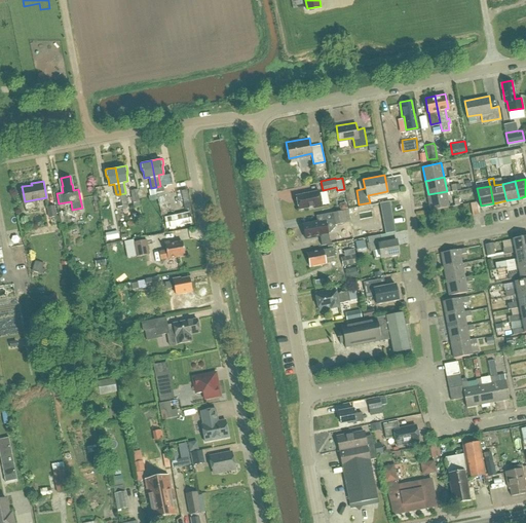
[(133,200),(140,199),(137,187),(130,188),(133,200)]
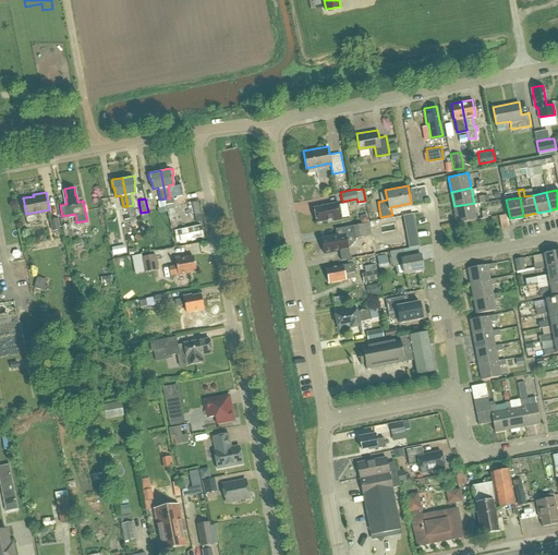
[(342,217),(339,201),(314,206),(317,220),(332,217),(332,219),(342,217)]
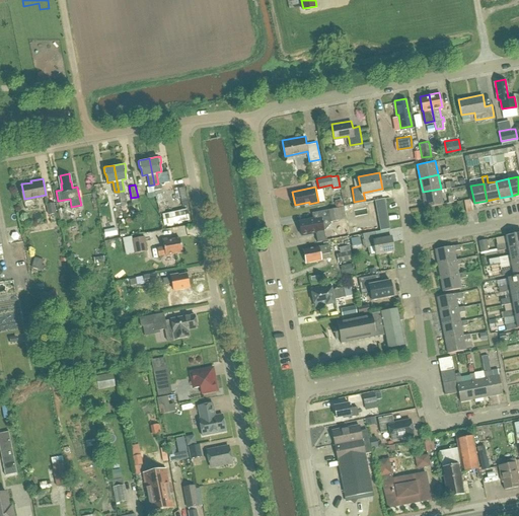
[(441,189),(423,192),(425,206),(443,203),(441,189)]
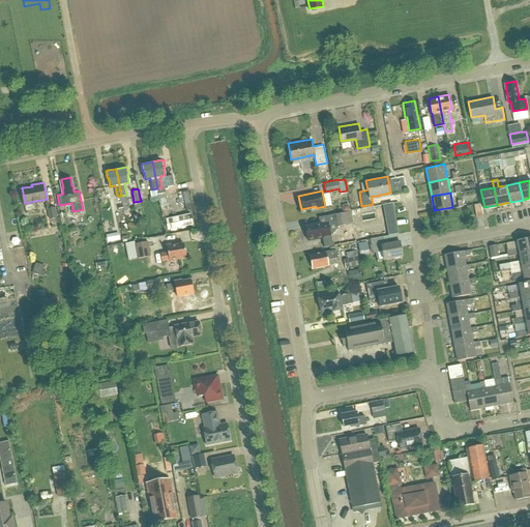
[(49,217),(57,216),(55,205),(47,207),(49,217)]
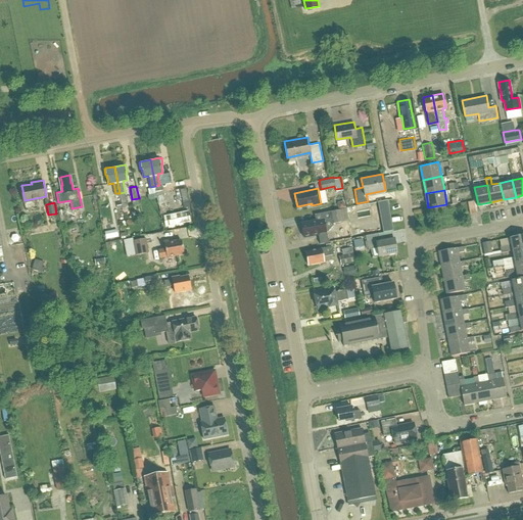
[(332,222),(340,221),(338,208),(330,209),(332,222)]
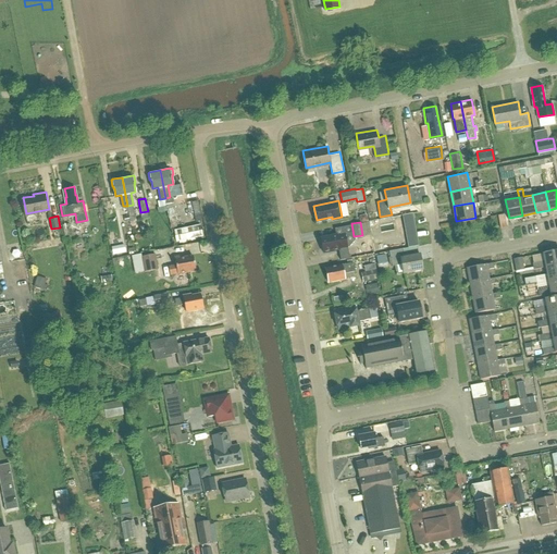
[(200,223),(174,229),(176,239),(202,234),(200,223)]
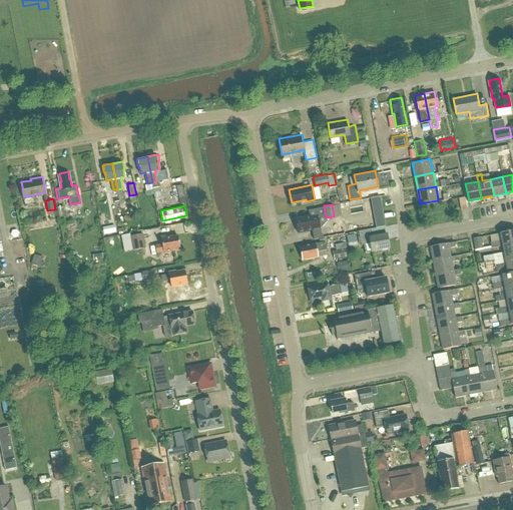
[(320,225),(319,221),(317,214),(310,215),(310,214),(295,217),(297,223),(296,223),(297,228),(298,228),(298,230),(312,227),(314,236),(315,236),(321,235),(322,235),(320,225)]
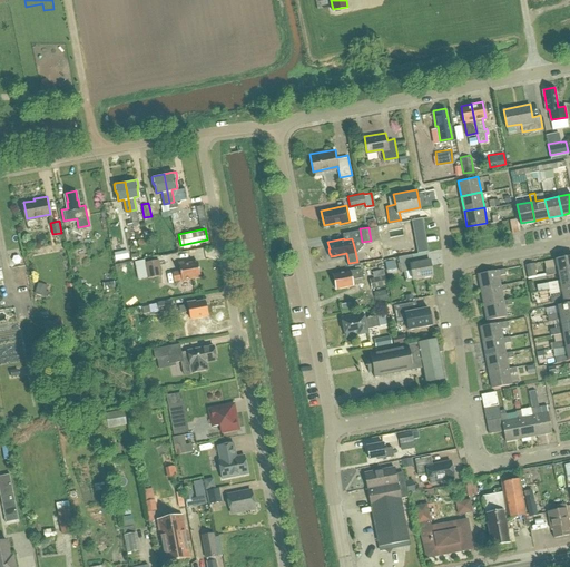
[(128,248),(115,251),(116,258),(129,256),(128,248)]
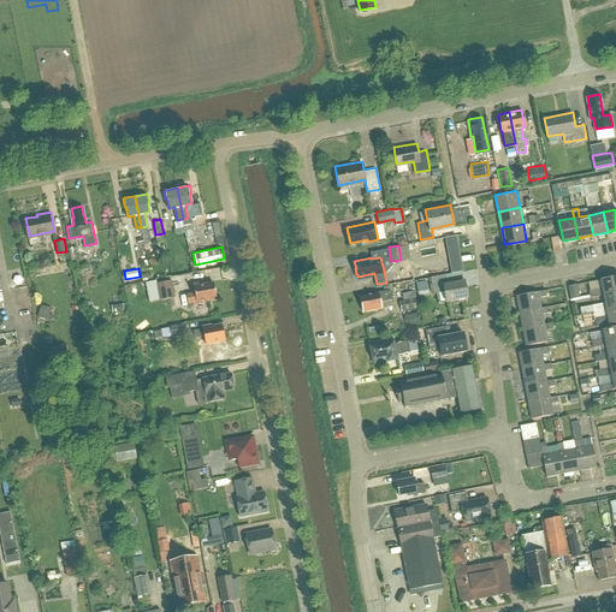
[(448,283),(445,272),(430,275),(433,292),(443,290),(445,301),(467,296),(463,279),(448,283)]
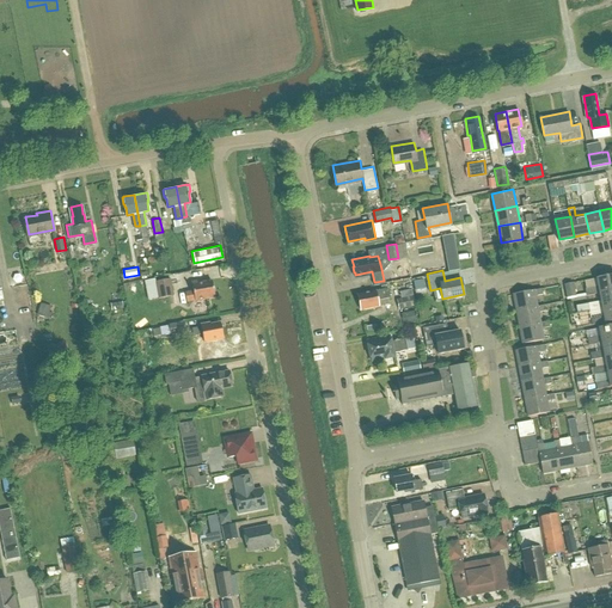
[(599,292),(611,288),(611,272),(597,276),(598,284),(586,288),(587,294),(599,292)]
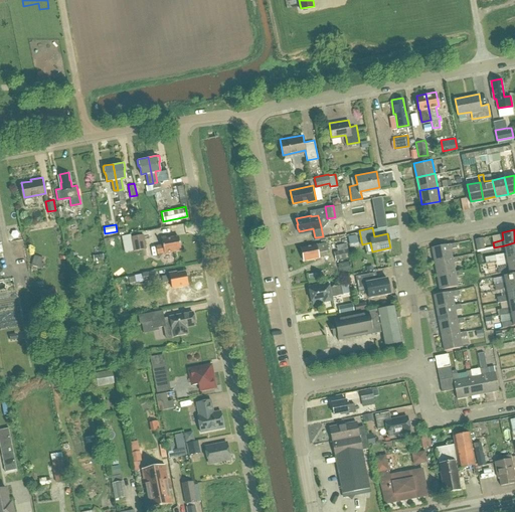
[(133,249),(146,247),(144,232),(130,235),(133,249)]
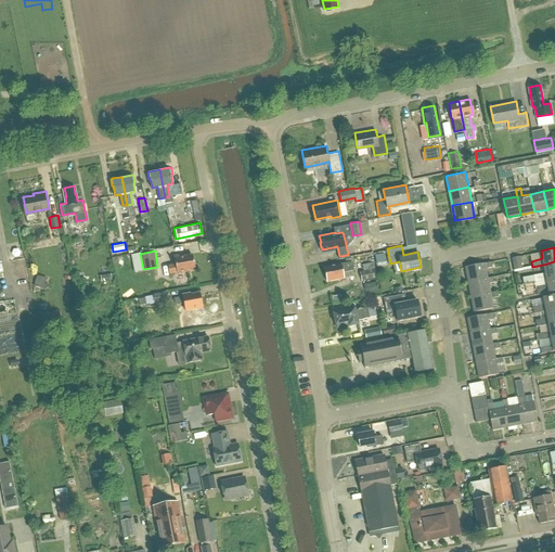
[(383,252),(374,253),(376,265),(385,264),(383,252)]
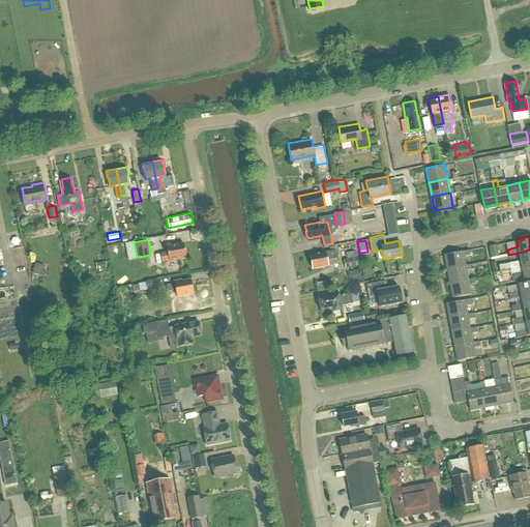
[(186,256),(183,241),(173,243),(173,242),(167,243),(168,251),(160,252),(162,260),(169,259),(186,256)]
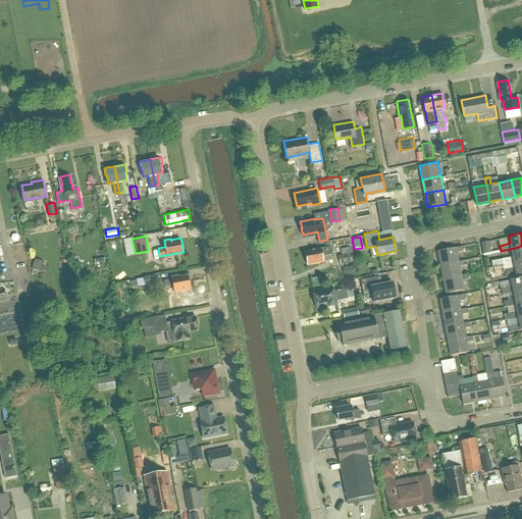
[(483,252),(490,251),(488,239),(481,241),(483,252)]
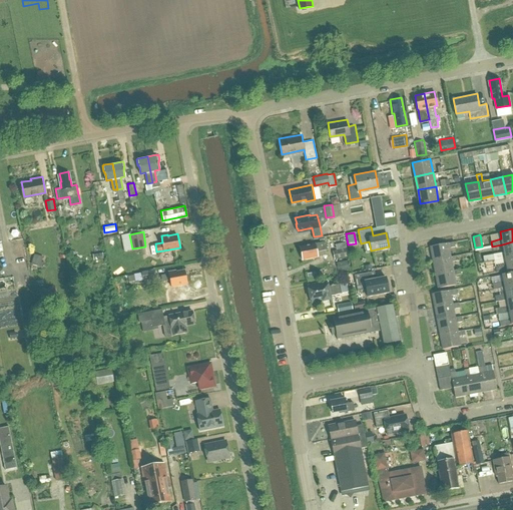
[(324,245),(323,240),(302,244),(303,249),(301,249),(303,259),(318,255),(328,252),(327,245),(324,245)]
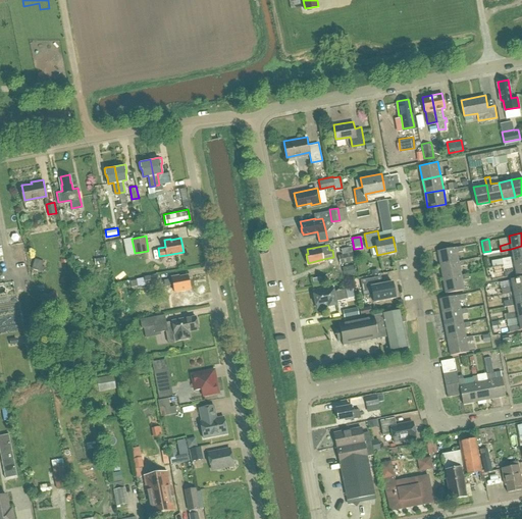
[(459,260),(457,251),(463,250),(462,245),(437,250),(440,264),(459,260)]
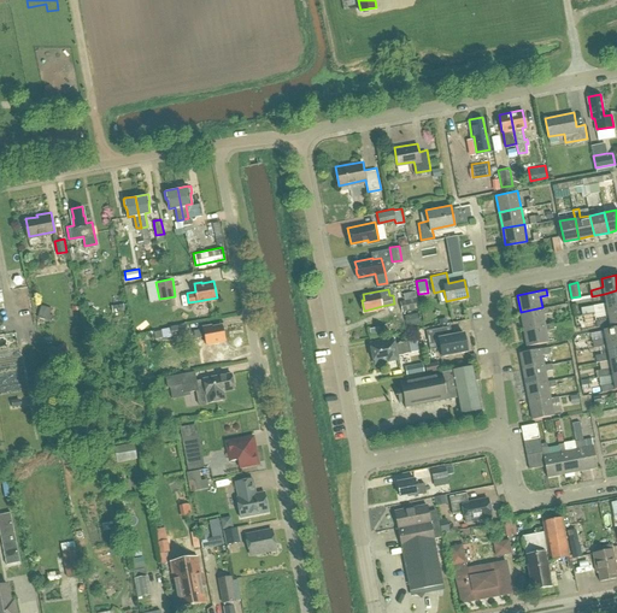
[(607,308),(616,306),(616,290),(604,294),(606,302),(593,305),(594,312),(607,310),(607,308)]
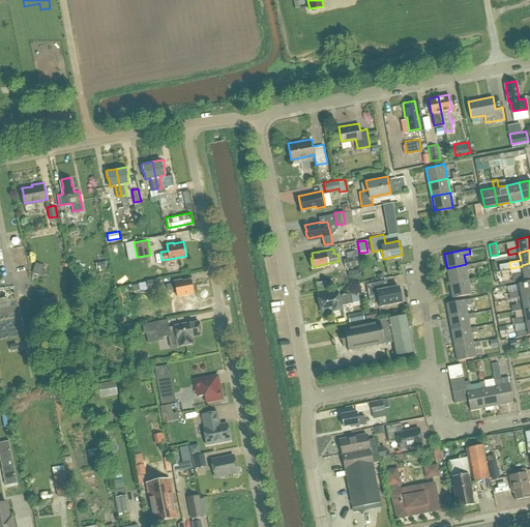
[(345,266),(359,264),(357,255),(343,258),(345,266)]
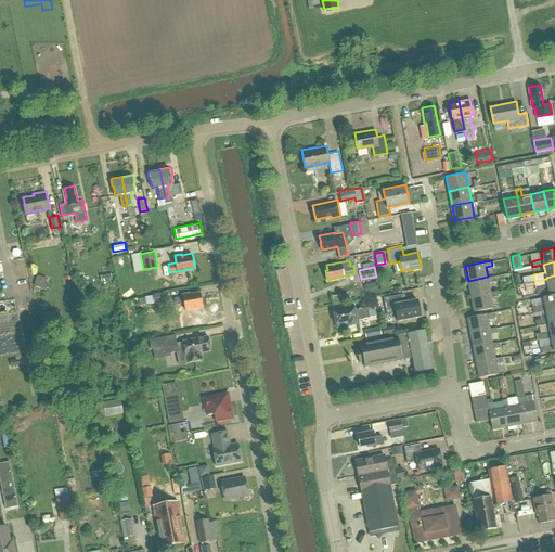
[(490,292),(490,291),(489,282),(495,281),(494,276),(488,277),(468,281),(470,295),(490,292)]
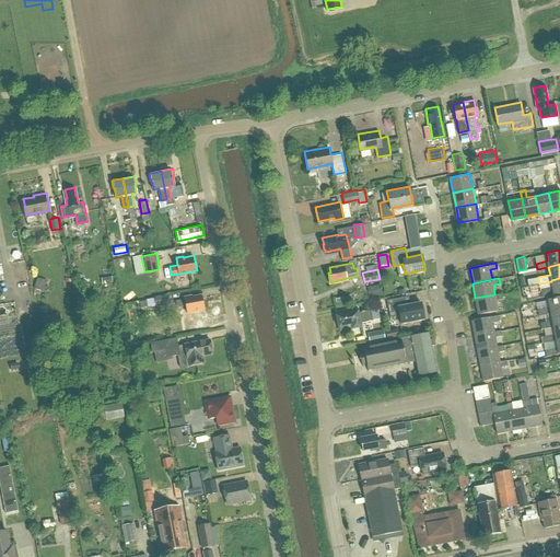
[(559,278),(551,280),(551,281),(552,288),(540,290),(541,297),(559,292),(559,278)]
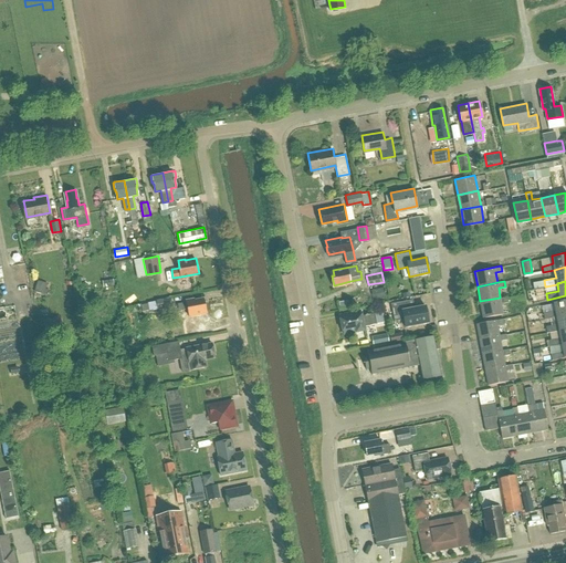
[(37,283),(35,290),(44,293),(46,287),(37,283)]
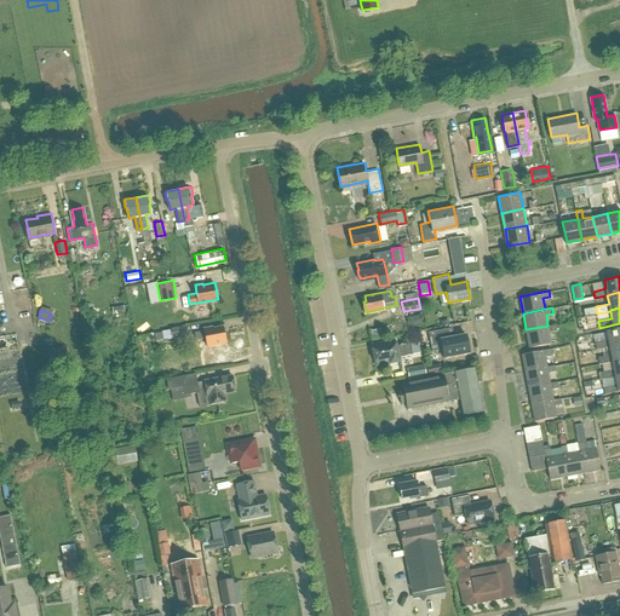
[(419,312),(408,315),(411,327),(422,324),(419,312)]
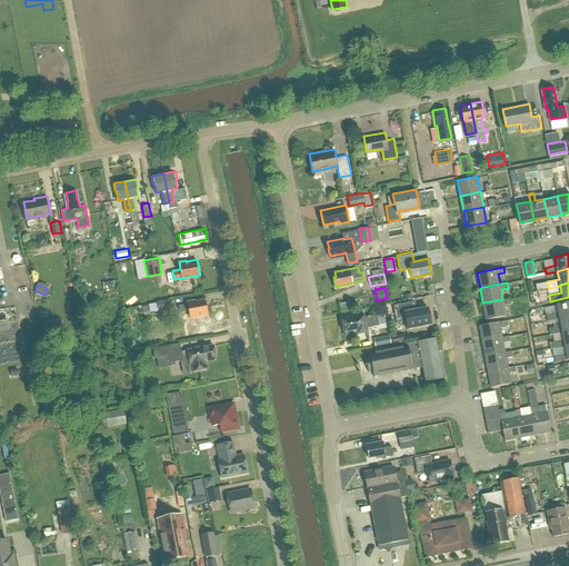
[(159,309),(173,306),(171,297),(157,299),(159,309)]
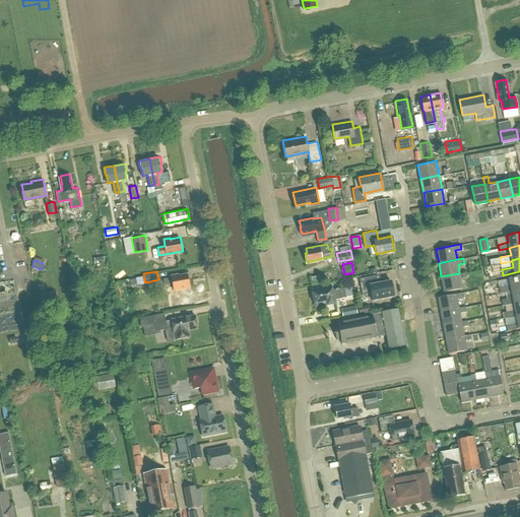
[(459,273),(441,276),(444,291),(462,287),(460,278),(467,276),(466,271),(459,272),(459,273)]
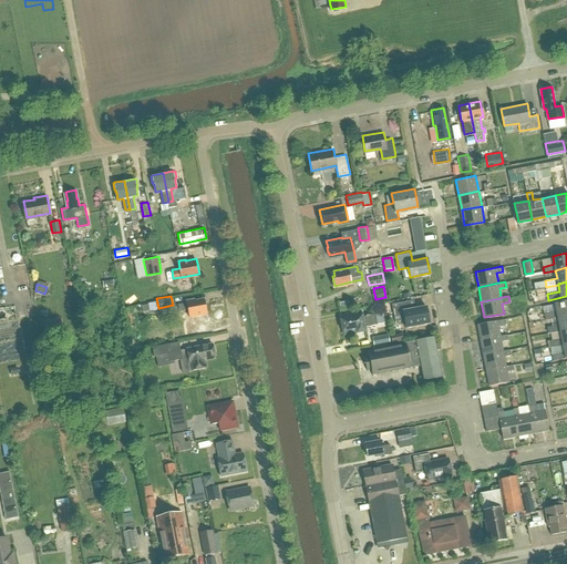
[(207,311),(205,298),(195,299),(195,298),(186,299),(187,301),(178,303),(179,309),(188,308),(189,315),(207,311)]
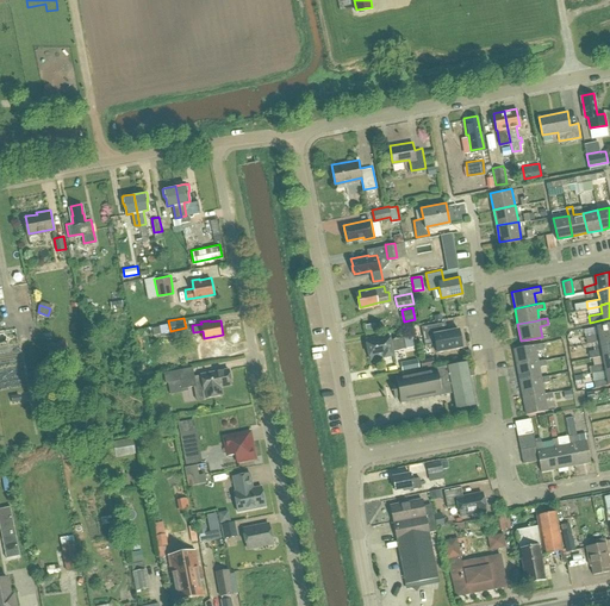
[(441,331),(439,322),(421,325),(424,344),(435,342),(437,351),(462,347),(459,328),(441,331)]
